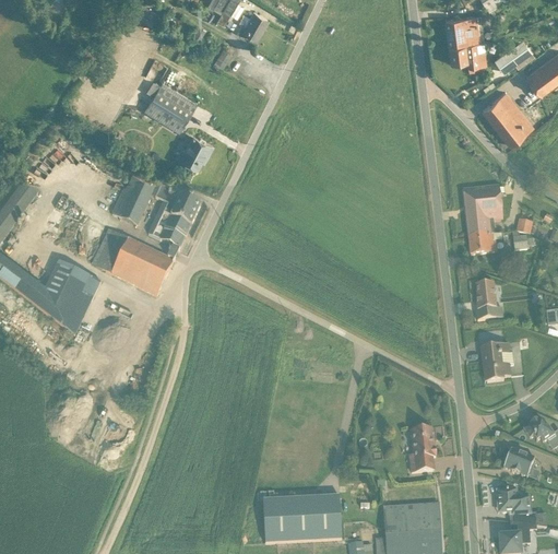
[(209,0),(208,1),(221,9),(216,15),(224,21),(232,9),(236,0),(209,0)]
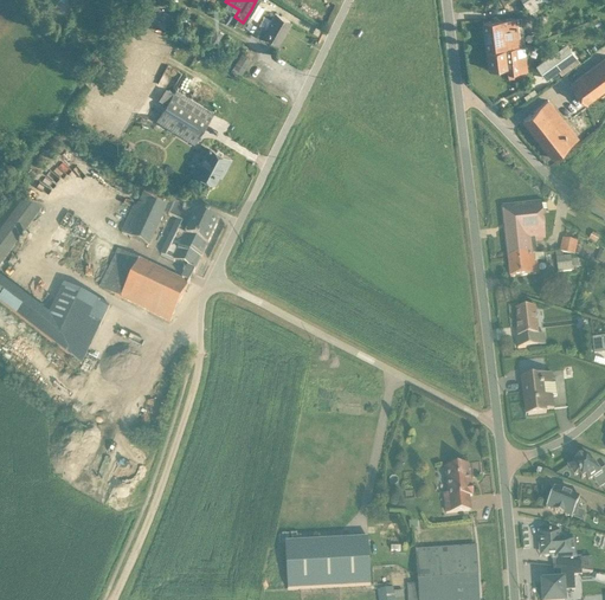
[(265,1),(263,0),(258,0),(251,10),(258,14),(265,1)]
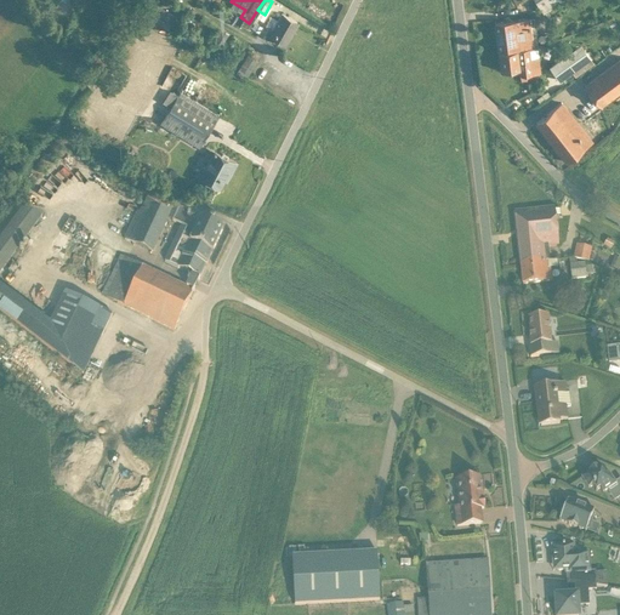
[(123,5),(117,15),(136,27),(143,16),(123,5)]
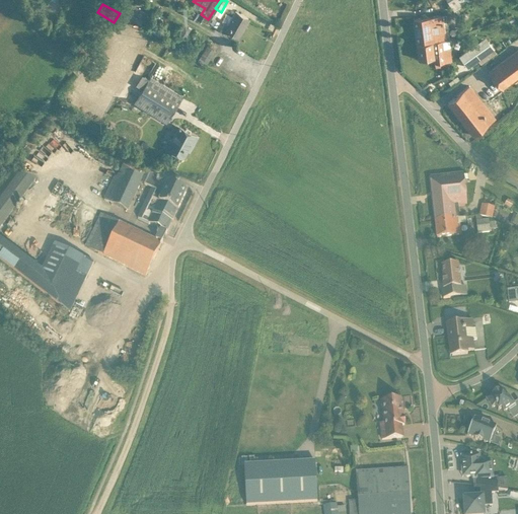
[(249,13),(235,5),(232,11),(227,8),(222,15),(225,17),(222,21),(239,31),(249,13)]
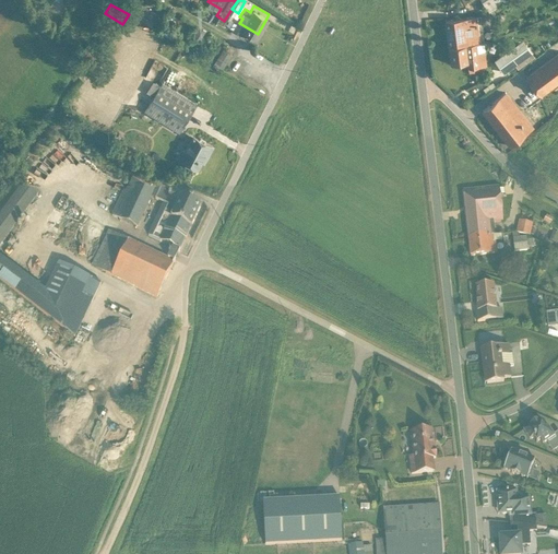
[(450,39),(484,35),(481,10),(447,14),(450,39)]
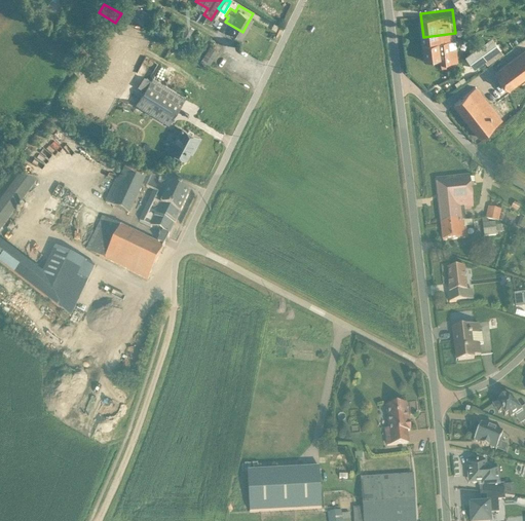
[(492,31),(465,49),(475,63),(485,56),(488,59),(504,47),(492,31)]
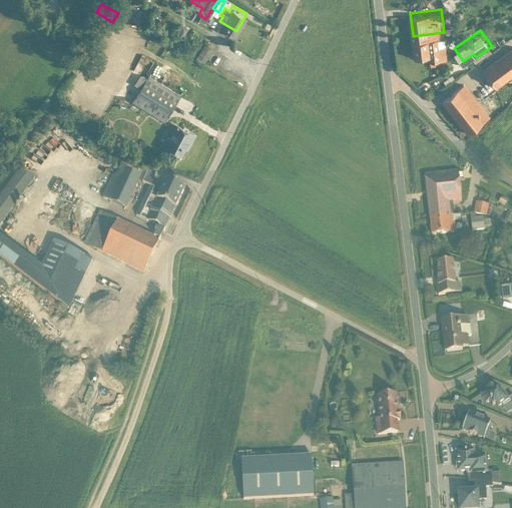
[(444,32),(413,36),(414,52),(429,51),(430,56),(447,54),(444,32)]
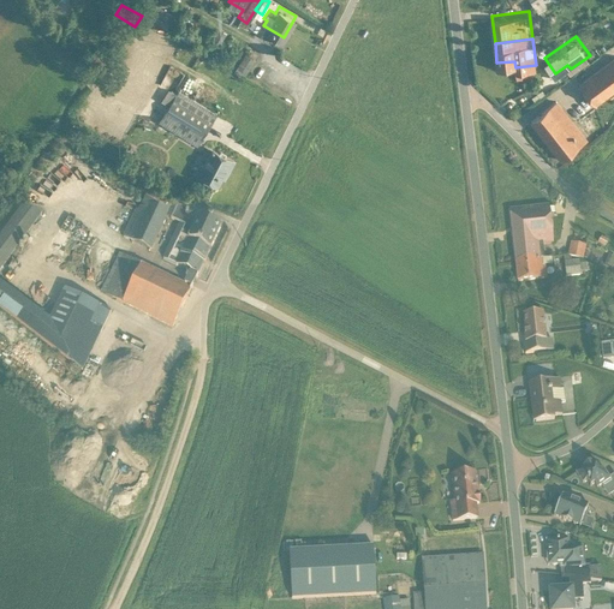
[(248,66),(255,52),(245,47),(238,61),(248,66)]
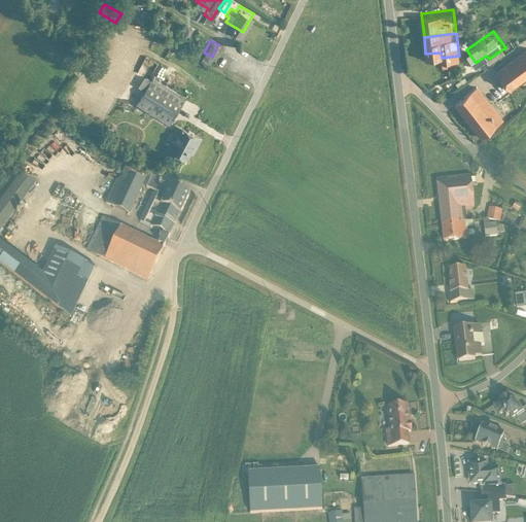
[(525,44),(497,66),(510,83),(525,72),(525,44)]
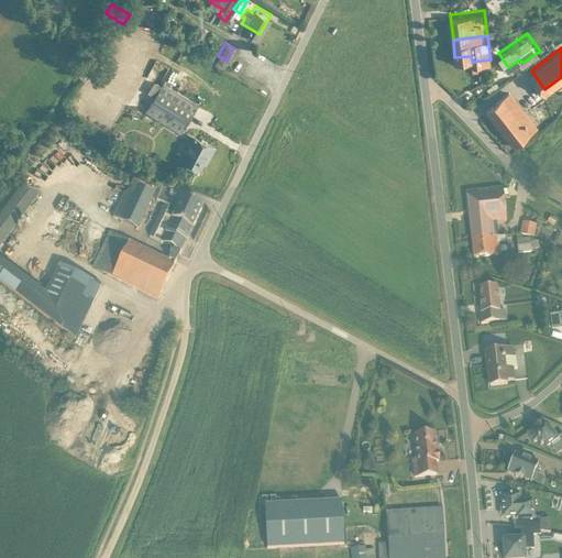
[(199,99),(164,77),(162,80),(155,76),(149,87),(155,91),(146,107),(182,129),(199,99)]
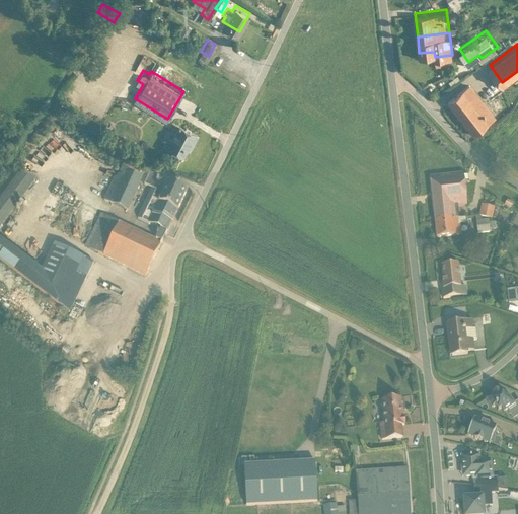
[(475,130),(496,115),(470,81),(451,96),(475,130)]
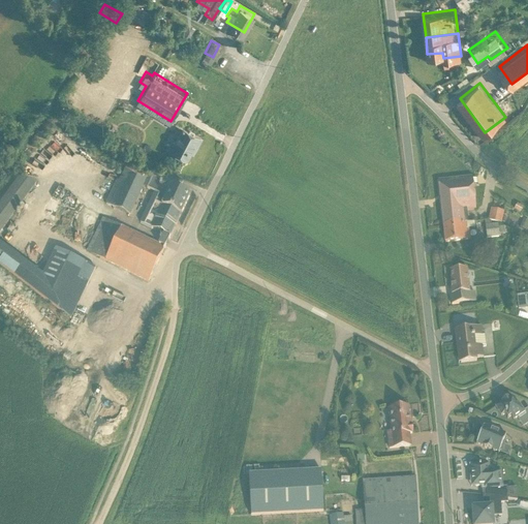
[(198,141),(203,133),(183,123),(176,136),(173,134),(167,144),(188,154),(196,140),(198,141)]
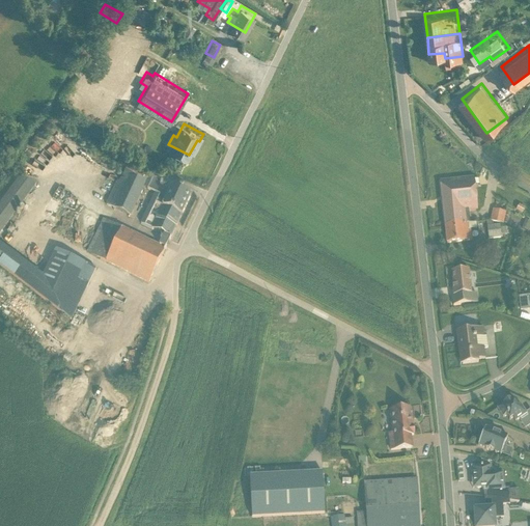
[(126,160),(107,200),(130,212),(143,184),(156,190),(152,197),(163,202),(151,226),(171,234),(192,192),(178,186),(179,183),(167,177),(169,172),(147,161),(143,168),(126,160)]
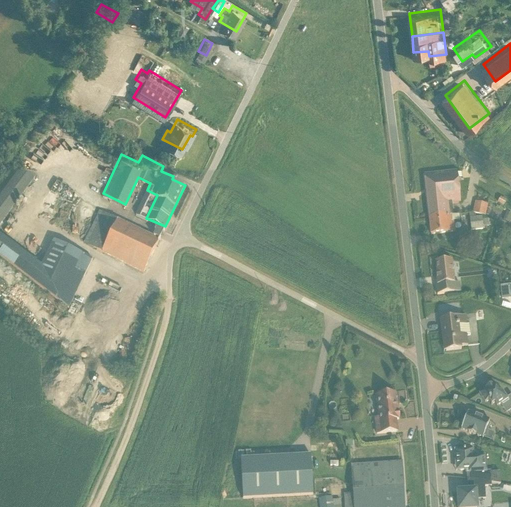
[(0,193),(0,252),(69,305),(92,257),(54,237),(42,262),(0,229),(0,223),(35,176),(22,166),(0,193)]
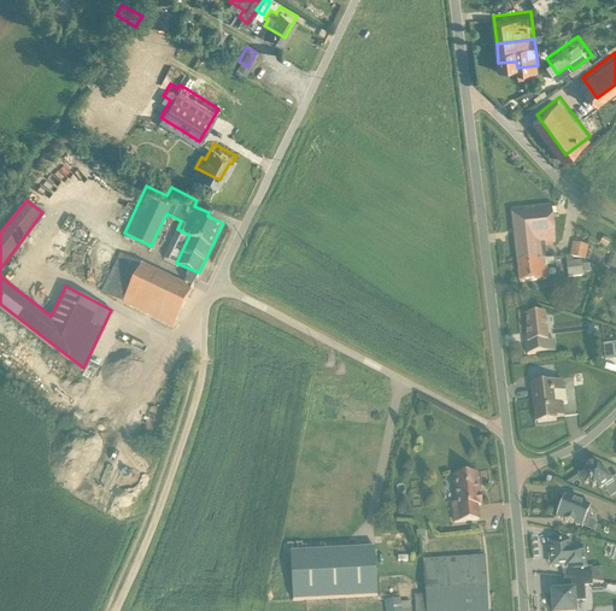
[(556,240),(551,203),(512,206),(518,258),(547,253),(546,241),(556,240)]
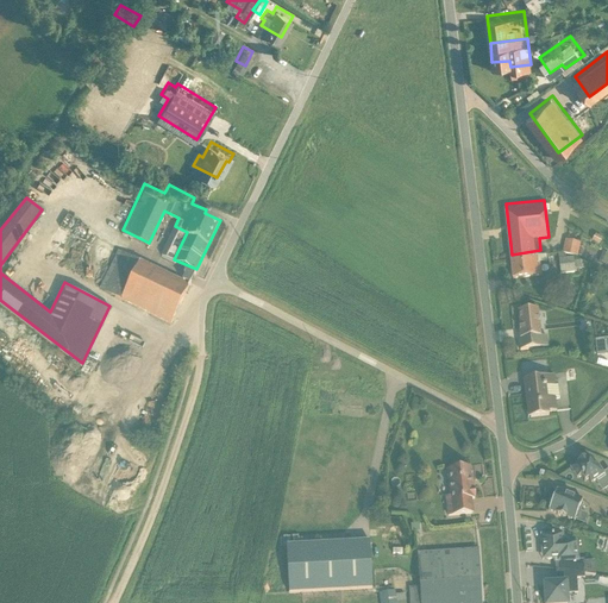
[(596,230),(593,237),(600,242),(603,233),(596,230)]
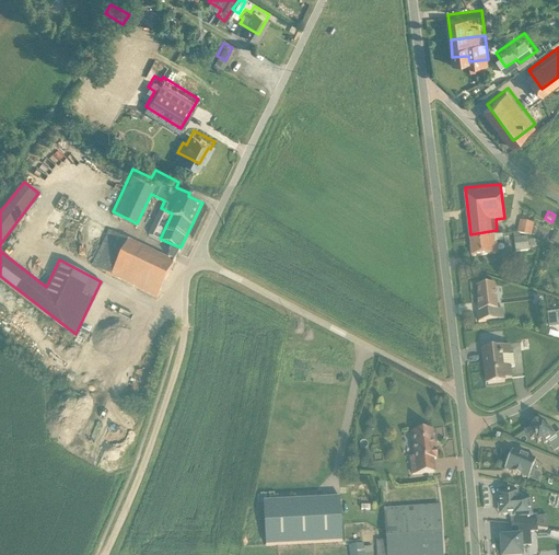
[(520,217),(517,229),(522,230),(532,232),(534,220),(520,217)]
